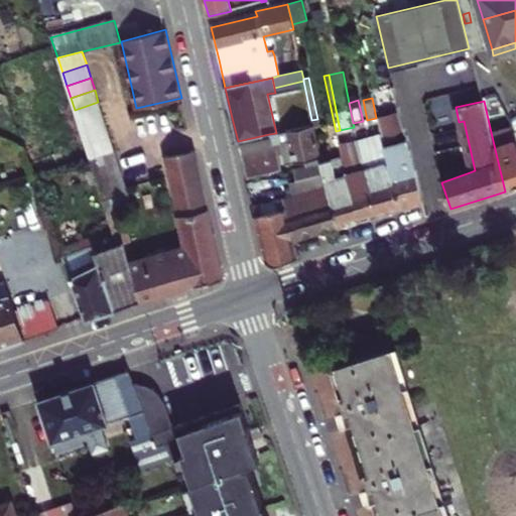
[(75,110),(79,122),(103,114),(98,102),(75,110)]
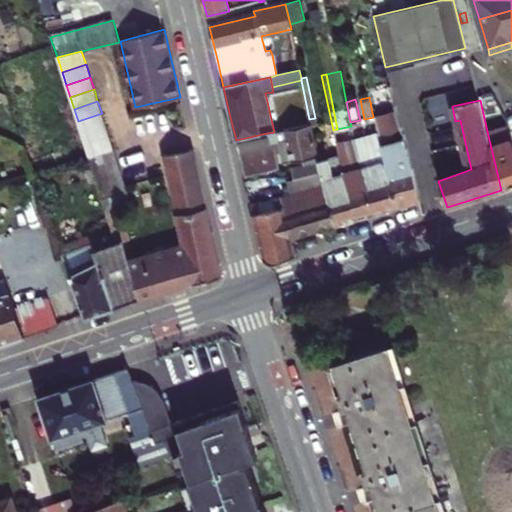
[(419,203),(397,110),(373,117),(378,133),(398,209),(413,205),(419,203)]
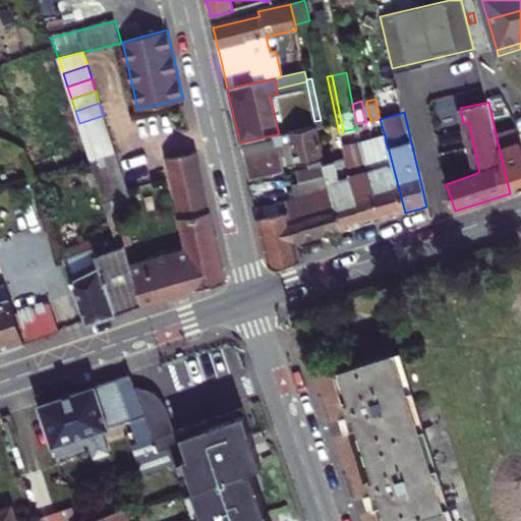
[(83,136),(108,128),(104,115),(79,123),(83,136)]
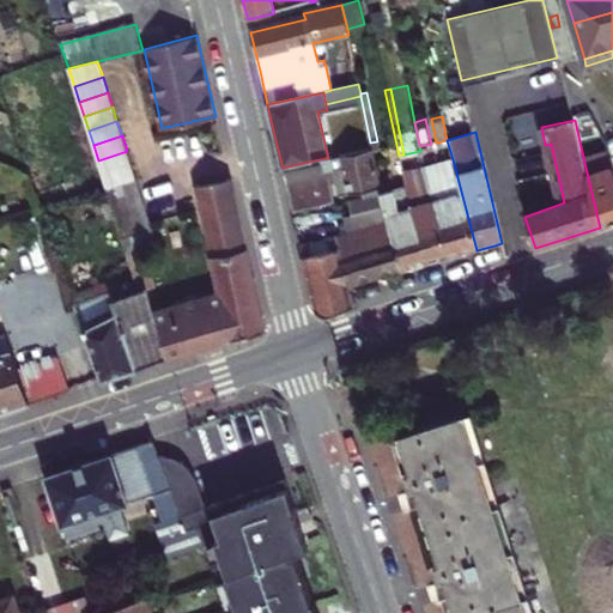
[(558,205),(564,202),(551,144),(545,145),(558,205)]
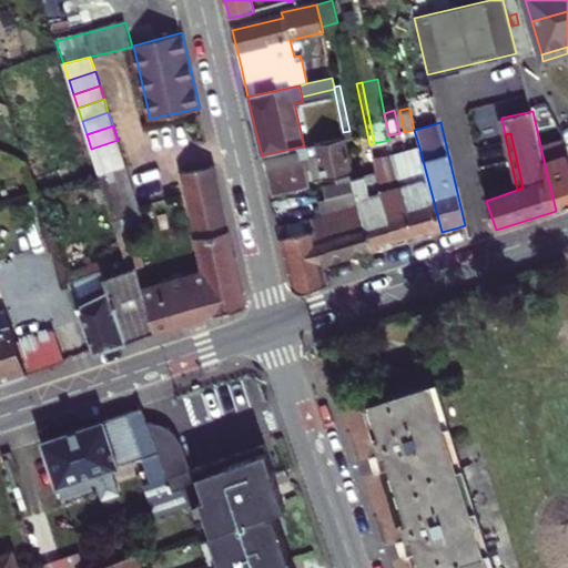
[(304,146),(296,148),(297,154),(300,161),(308,159),(314,184),(353,174),(345,140),(344,139),(304,146)]
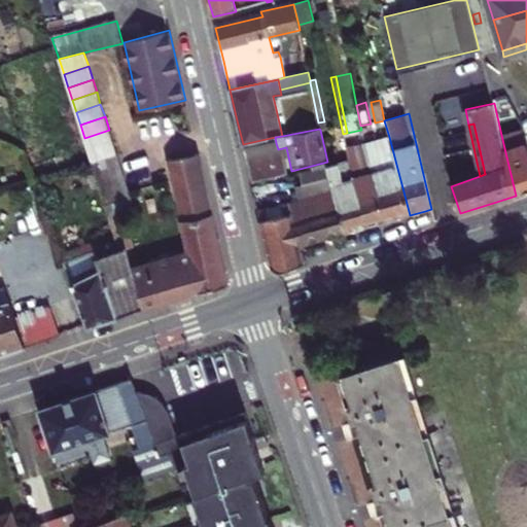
[(84,138),(89,150),(113,142),(109,130),(84,138)]
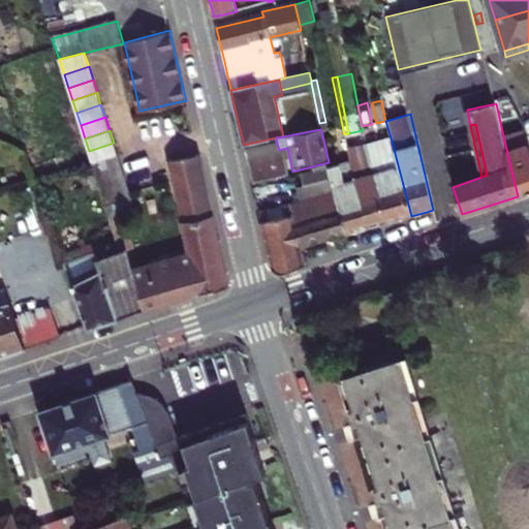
[(528,144),(525,131),(503,135),(507,153),(518,196),(528,192),(528,144)]
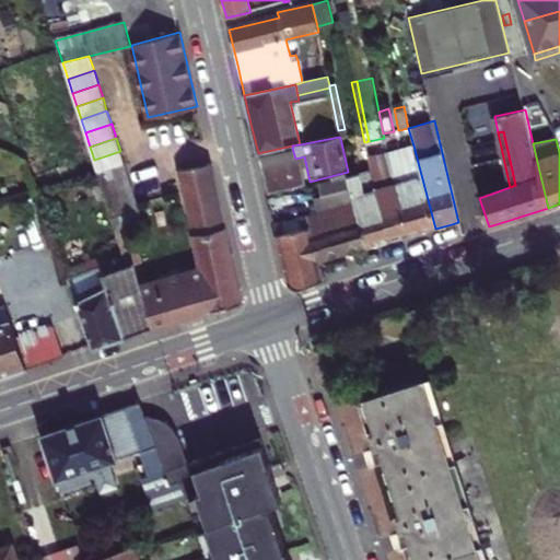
[(435,229),(413,146),(387,152),(392,167),(410,236),(427,231),(435,229)]
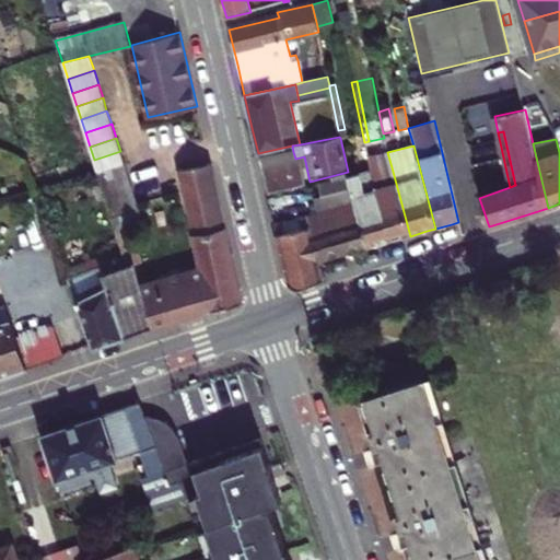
[(94,160),(98,173),(125,164),(120,151),(94,160)]
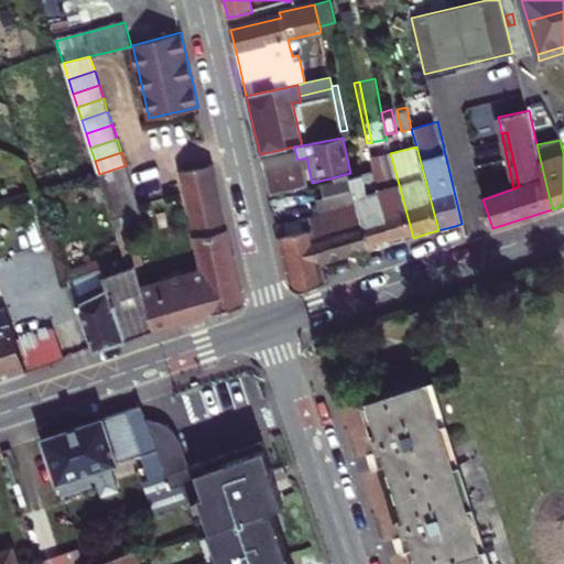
[(295,153),(261,161),(263,170),(302,162),(306,184),(312,183),(306,158),(297,160),(295,153)]
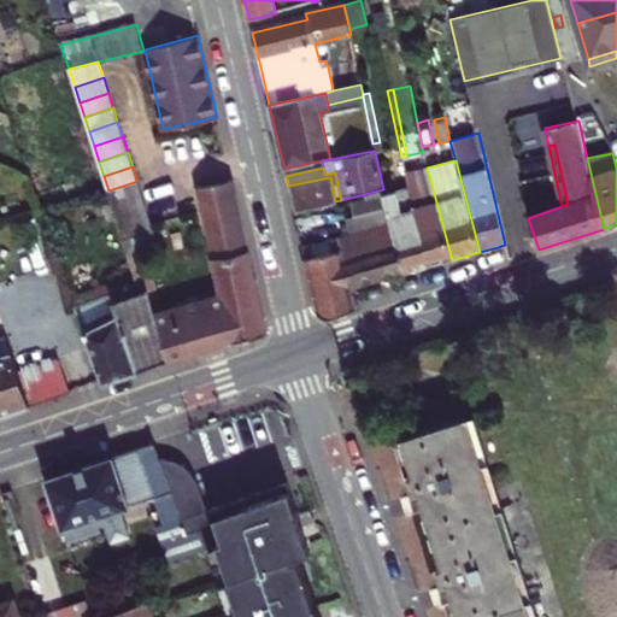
[(330,177),(288,186),(291,195),(294,212),(303,210),(335,201),(330,177)]
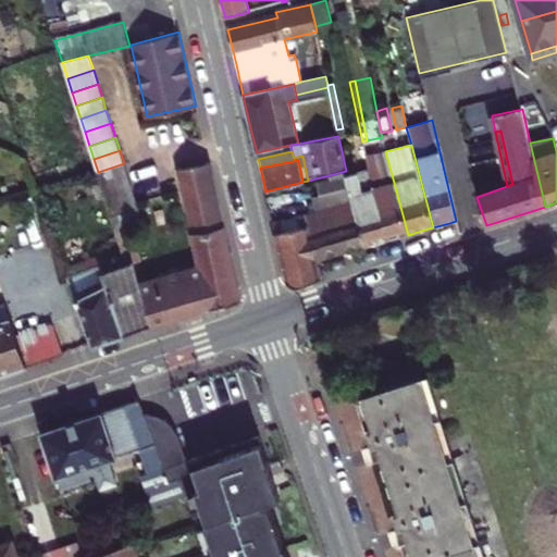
[(98,172),(102,186),(128,177),(124,163),(98,172)]
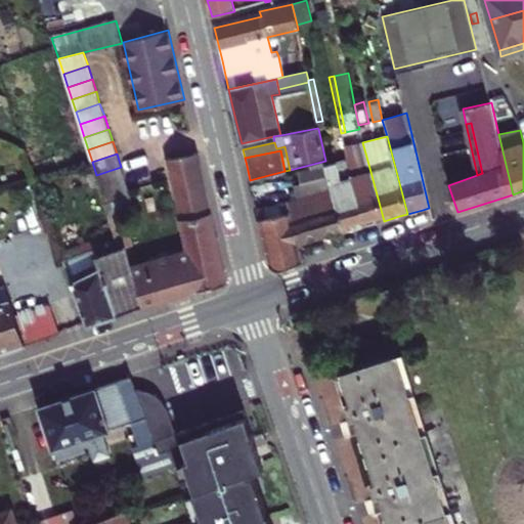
[(142,307),(225,285),(197,154),(168,159),(188,251),(131,267),(142,307)]
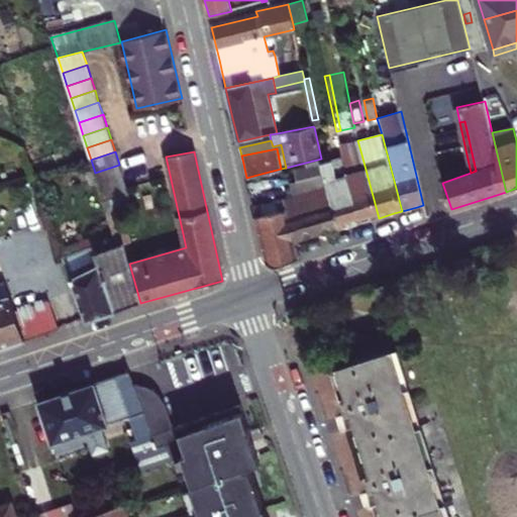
[(345,175),(359,223),(373,219),(379,218),(362,154),(341,161),(345,175)]
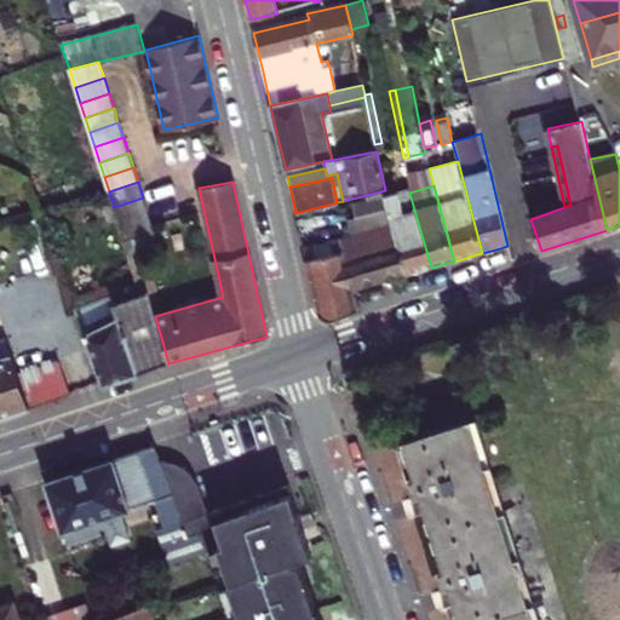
[(392,224),(407,275),(424,270),(431,268),(414,210),(409,193),(409,189),(386,196),(392,224)]
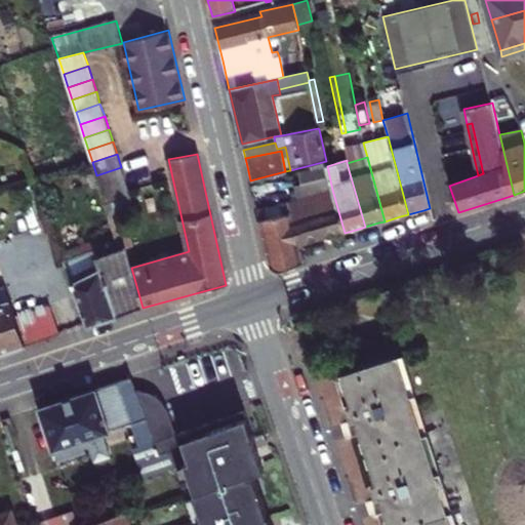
[(280,271),(303,266),(298,246),(323,239),(345,233),(332,190),(327,166),(326,161),(290,170),(285,171),(257,178),(265,208),(257,210),(271,266),(280,271)]
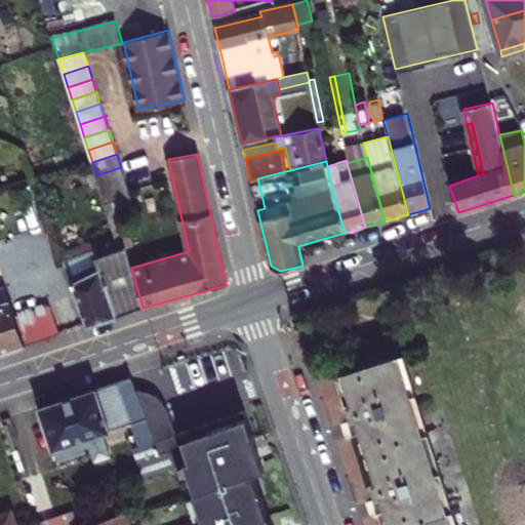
[(96,175),(101,187),(125,178),(121,167),(96,175)]
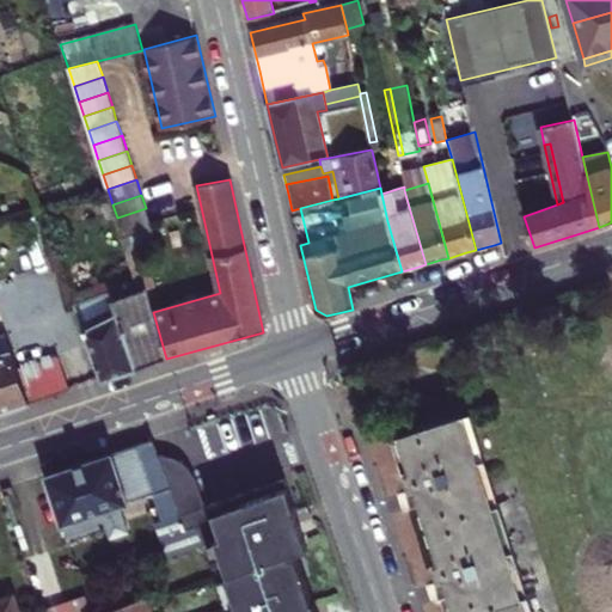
[(111,263),(129,257),(122,232),(117,218),(112,204),(93,210),(111,263)]
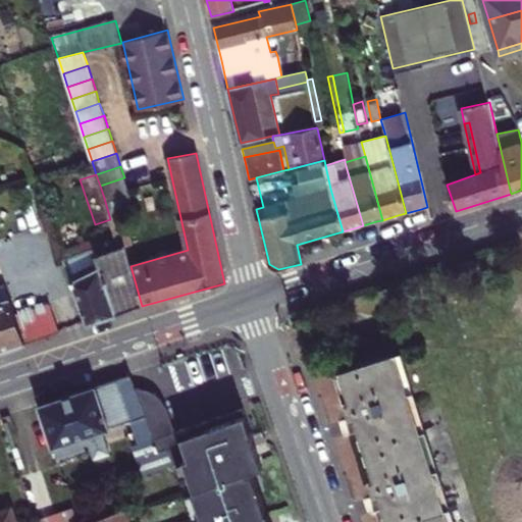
[(104,198),(127,191),(128,191),(124,177),(100,186),(104,198)]
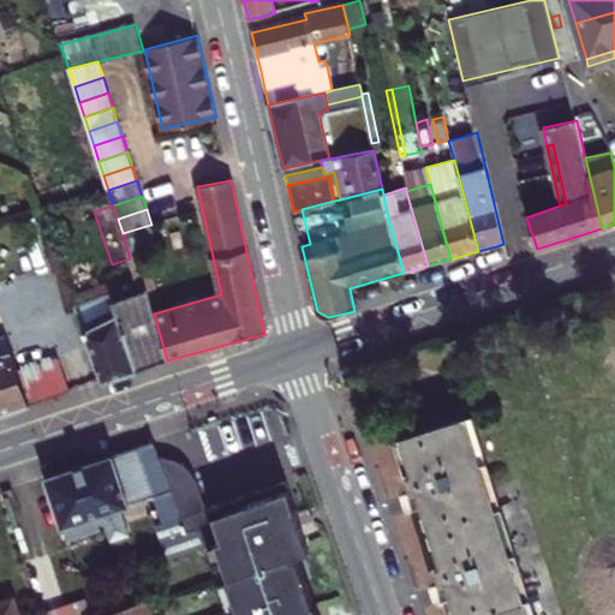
[(156,287),(145,252),(157,249),(150,225),(123,233),(130,258),(142,292),(148,290),(156,287)]
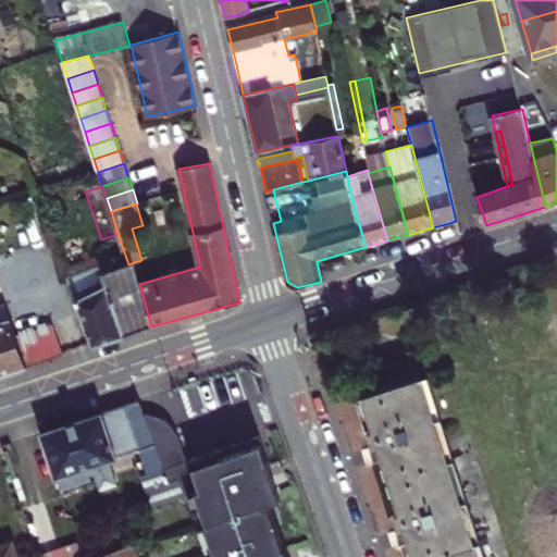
[(91,270),(67,277),(94,345),(118,337),(124,335),(102,273),(97,260),(89,263),(91,270)]
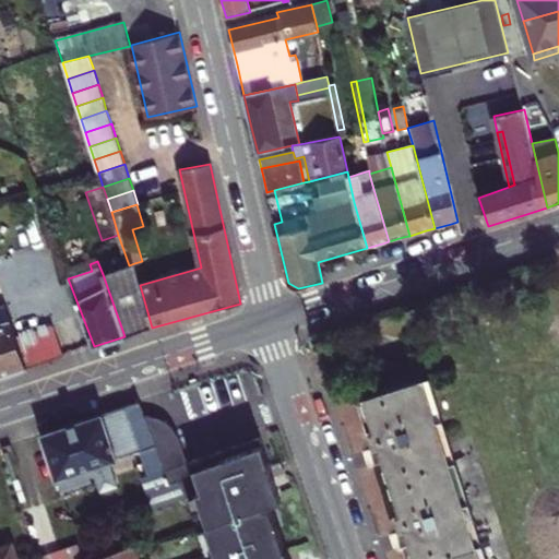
[(152,328),(140,285),(134,263),(129,265),(103,274),(125,336),(152,328)]
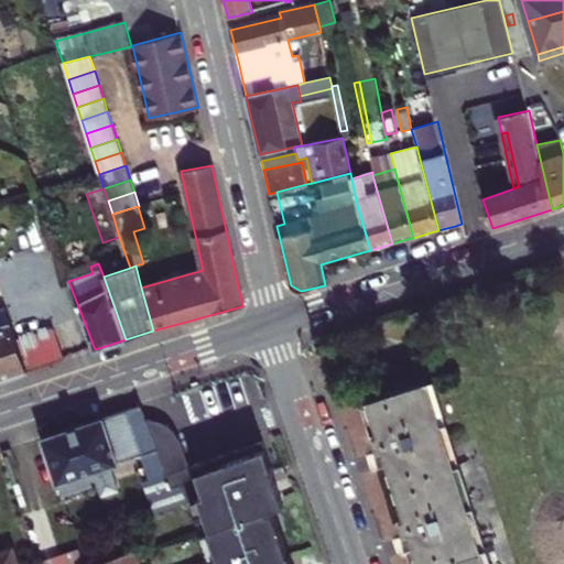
[(90,267),(66,274),(68,281),(93,273),(90,267)]
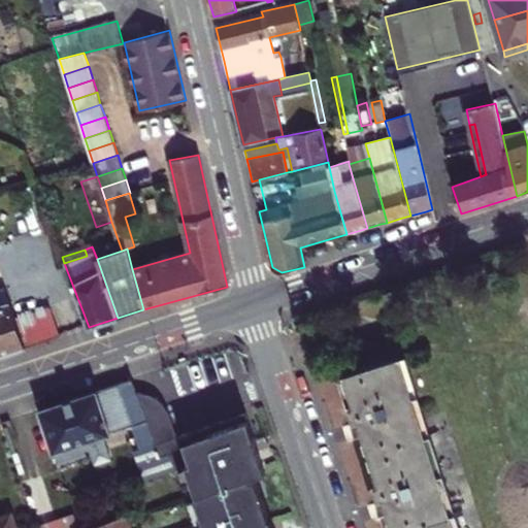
[(0,357),(40,343),(61,336),(51,307),(17,320),(5,289),(0,290),(0,357)]
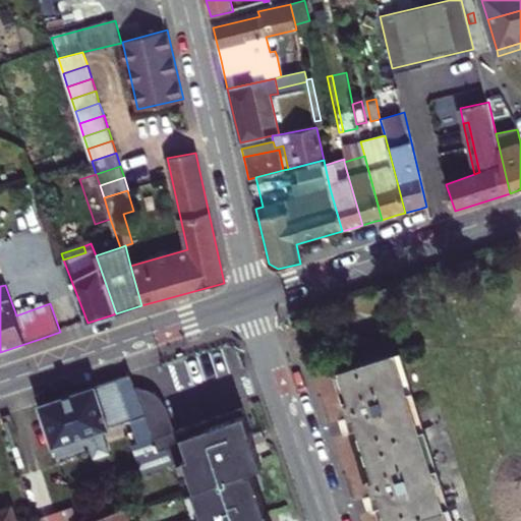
[(448,520),(395,354),(340,370),(350,403),(345,404),(350,419),(355,418),(358,430),(374,480),(369,482),(374,498),(379,497),(383,508),(387,520),(448,520)]
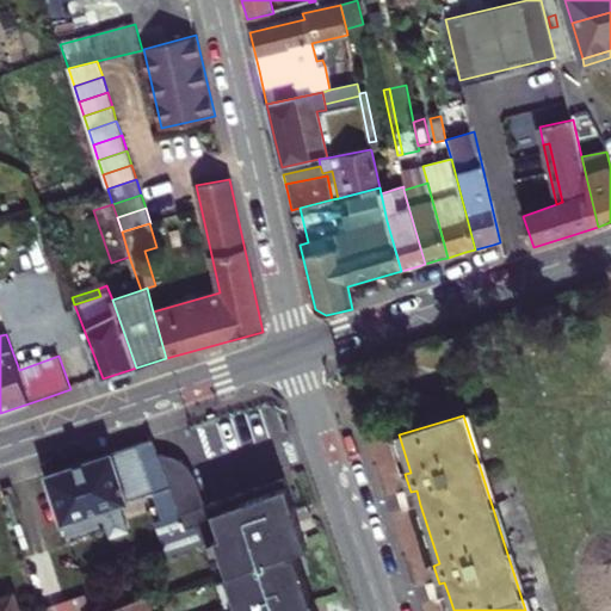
[(44,474),(61,524),(152,494),(143,470),(160,466),(152,438),(105,454),(44,474)]
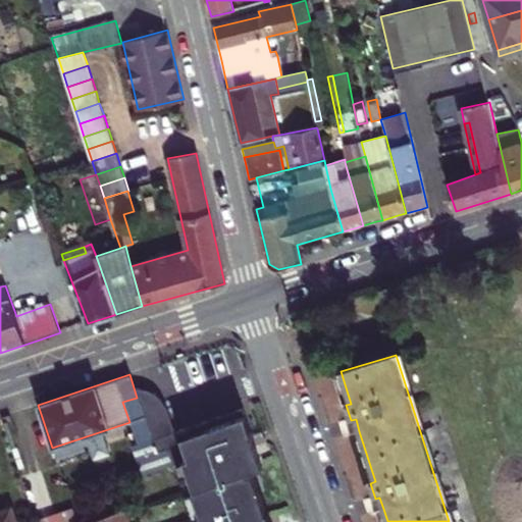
[(149,390),(136,388),(139,397),(159,452),(169,448),(174,464),(184,461),(194,491),(252,471),(262,467),(243,409),(175,432),(166,408),(160,398),(149,390)]
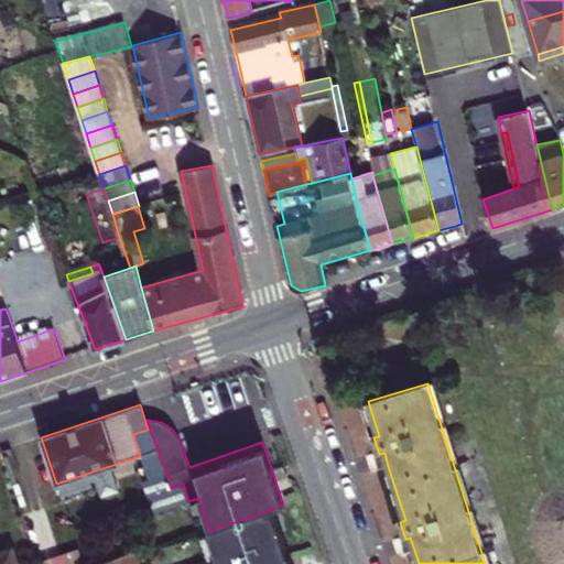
[(388,466),(384,453),(379,454),(375,456),(379,469),(388,466)]
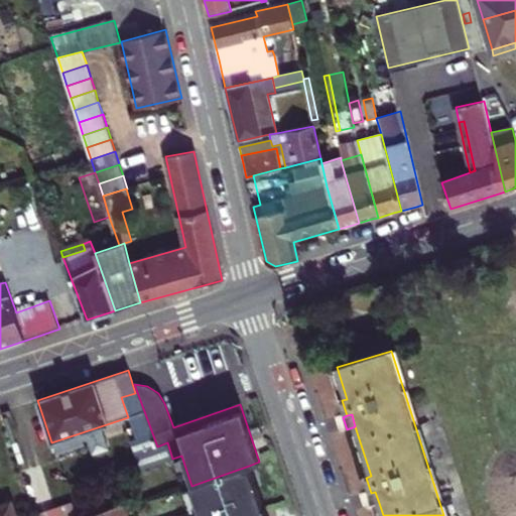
[(263,507),(249,466),(191,486),(189,486),(200,513),(196,515),(267,515),(265,507),(263,507)]
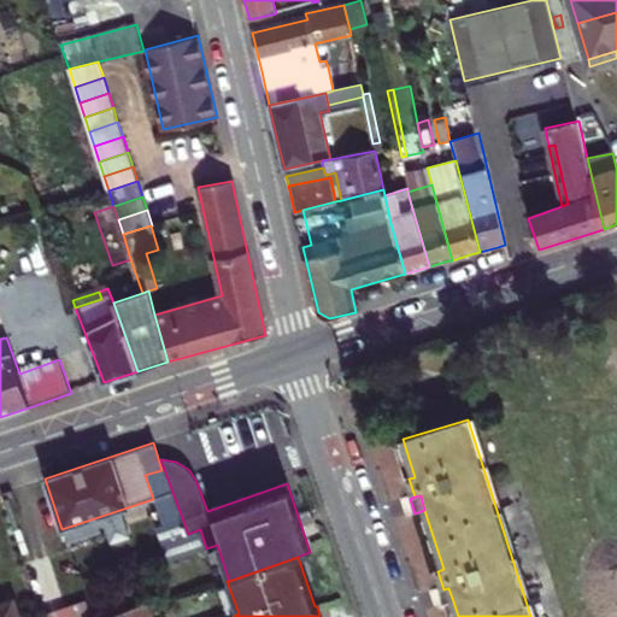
[(453,601),(448,588),(444,589),(439,591),(444,605),(453,601)]
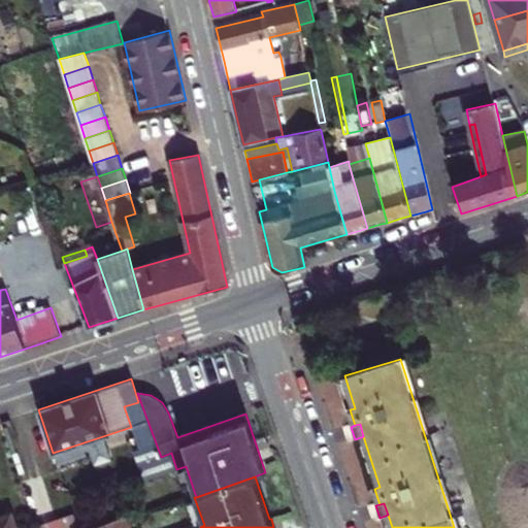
[(77,527),(73,516),(39,527),(77,527)]
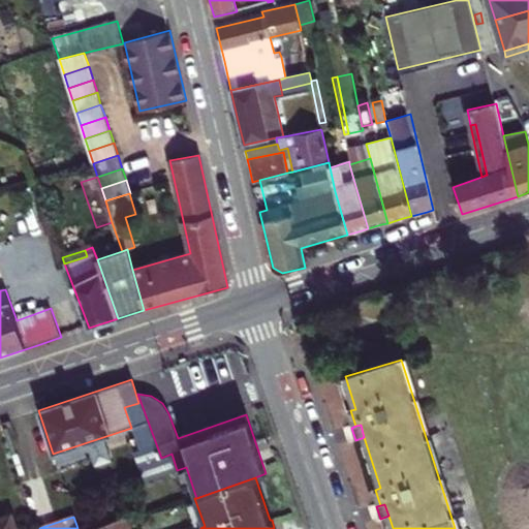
[(13,528),(10,518),(0,521),(0,528),(13,528)]
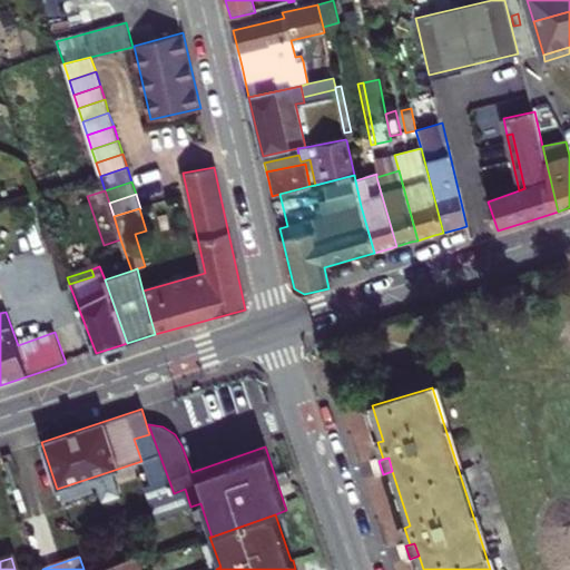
[(134,569),(130,558),(94,569),(134,569)]
